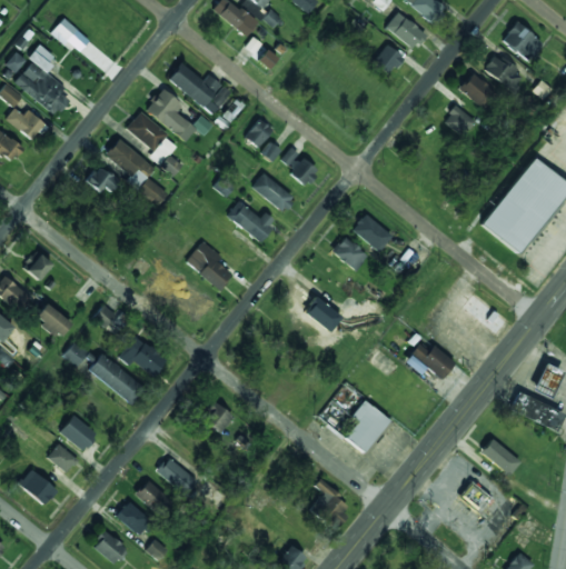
[(220,0),(212,11),(247,37),(258,21),(229,0),(220,0)]
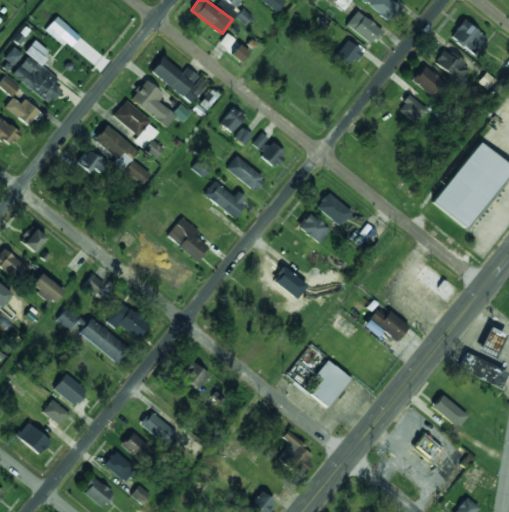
[(247,25),(253,15),(242,8),(246,0),(221,0),(217,6),(247,25)]
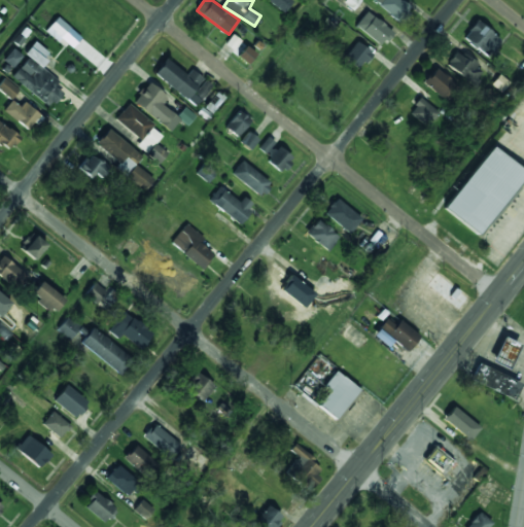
[(295,0),(270,0),(286,12),(295,0)]
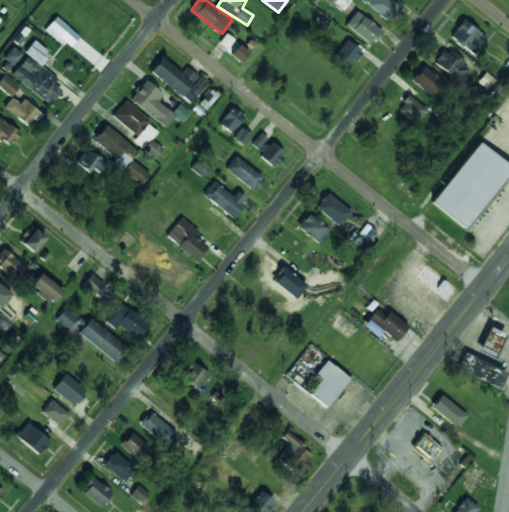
[(336,0),(335,2),(345,10),(353,0),(336,0)]
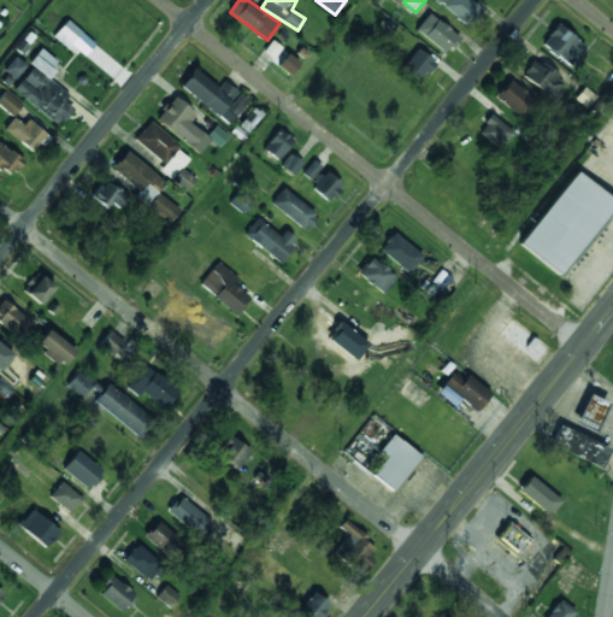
[(482,11),(470,0),(440,0),(470,25),(482,11)]
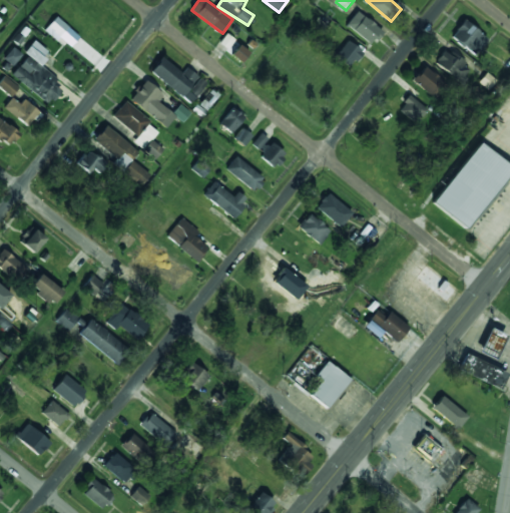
[(372,42),(375,37),(380,40),(386,30),(358,12),(348,26),(372,42)]
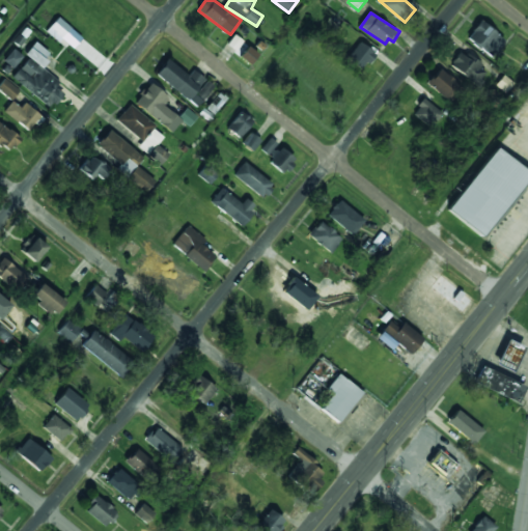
[(61,42),(64,37),(76,48),(84,38),(60,17),(48,30),(61,42)]
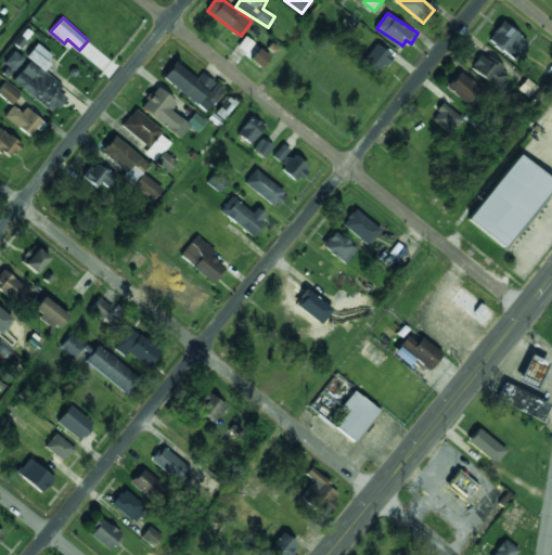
[(489,41),(515,60),(529,41),(503,22),(489,41)]
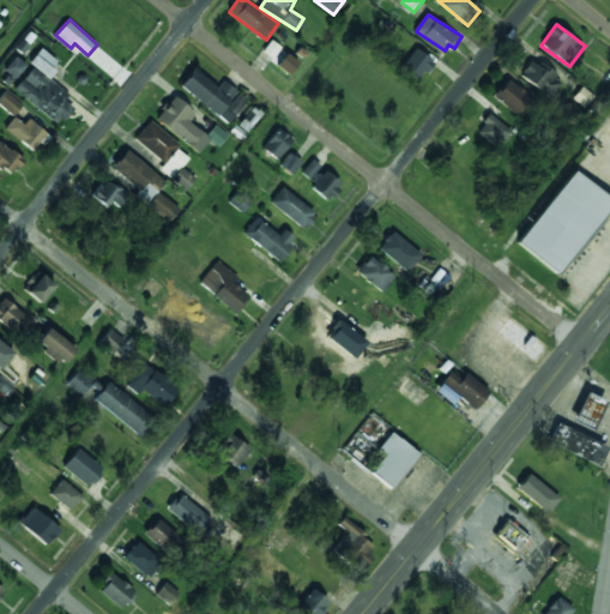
[(16,91),(61,125),(74,107),(67,102),(72,95),(49,78),(61,62),(42,48),(32,62),(36,65),(16,91)]
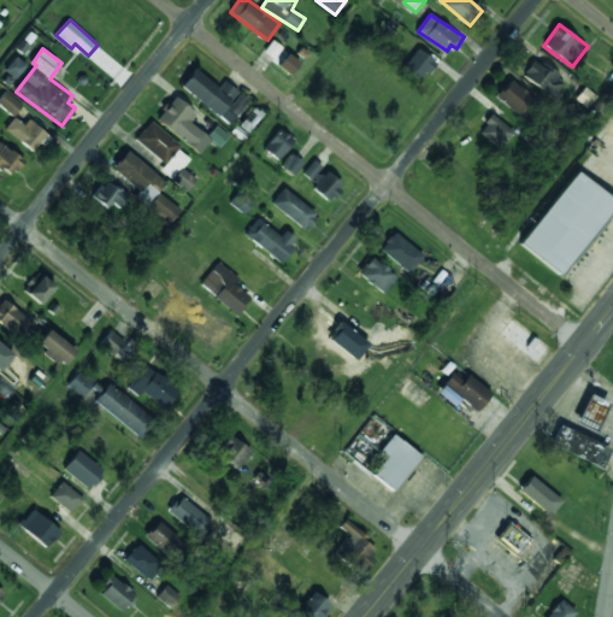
[(437,62),(419,48),(405,69),(423,82),(437,62)]
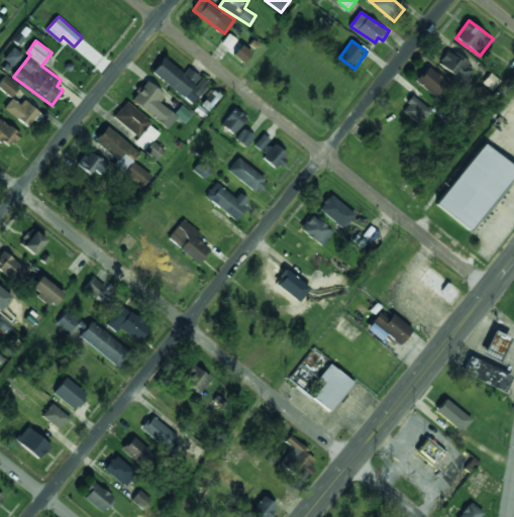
[(5,60),(14,67),(24,55),(15,47),(5,60)]
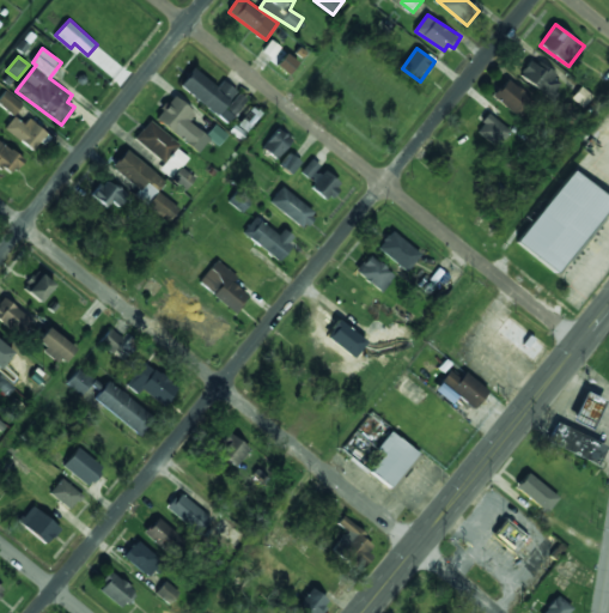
[(522,73),(550,99),(565,85),(536,59),(522,73)]
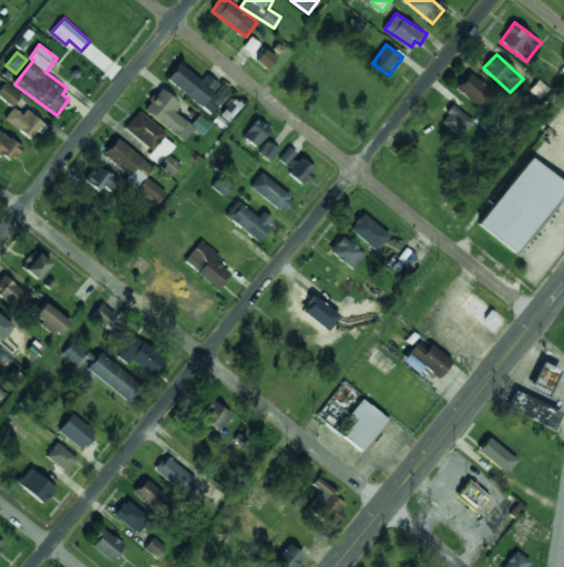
[(204,81),(181,63),(167,80),(213,114),(231,92),(222,85),(208,74),(204,81)]
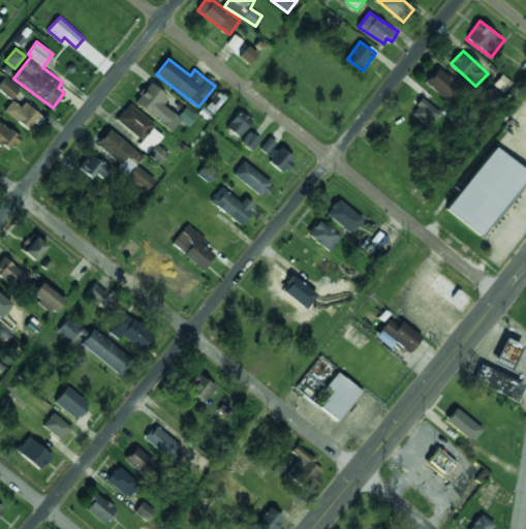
[(428,82),(453,105),(465,92),(441,68),(428,82)]
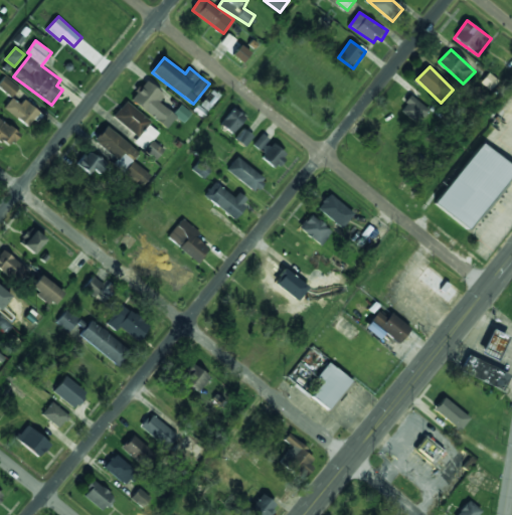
[(0,86),(13,98),(20,88),(6,76),(0,83),(0,86)]
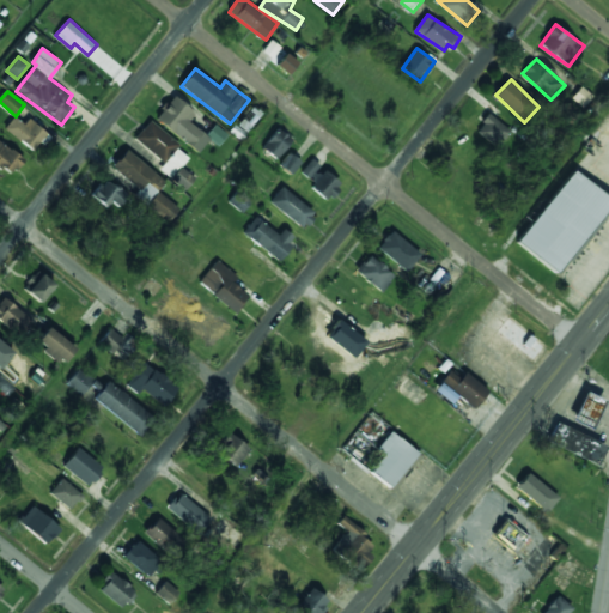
[(157,120),(200,153),(212,138),(220,145),(230,133),(218,123),(208,135),(189,121),(196,111),(176,96),(157,120)]
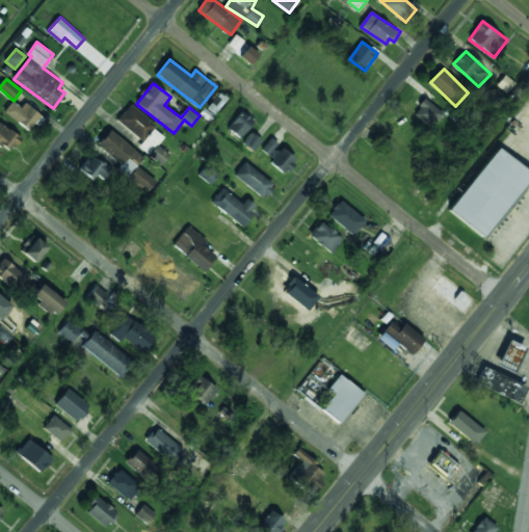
[(229,98),(220,91),(203,114),(211,121),(229,98)]
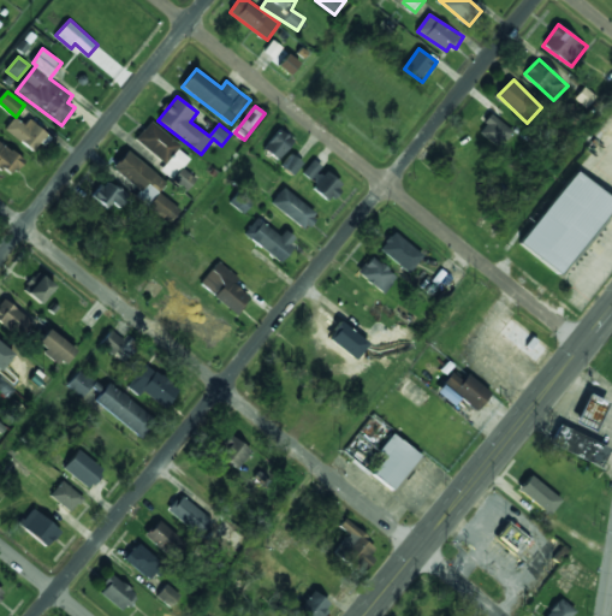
[(481,134),(503,147),(515,128),(492,116),(481,134)]
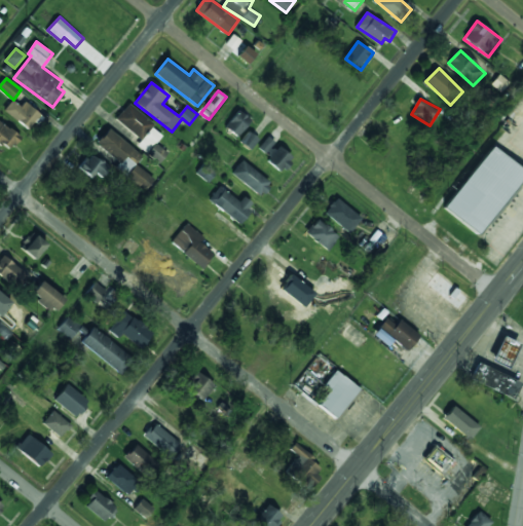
[(27,101),(22,107),(13,100),(5,109),(29,129),(42,115),(27,101)]
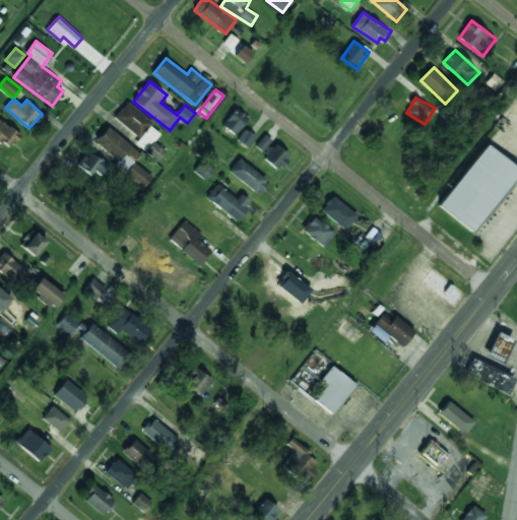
[(155,122),(128,103),(116,119),(142,137),(137,145),(159,160),(167,150),(155,142),(162,133),(151,127),(155,122)]
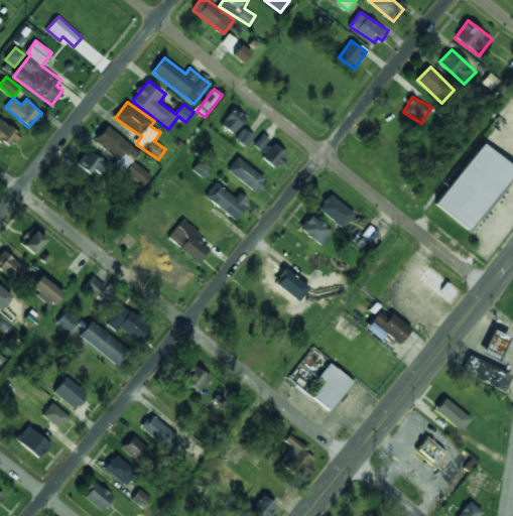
[(235,134),(248,117),(235,108),(223,125),(235,134)]
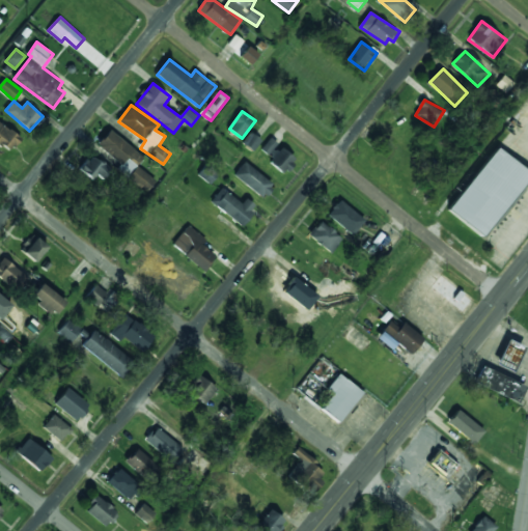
[(0,143),(11,151),(22,137),(0,121),(0,143)]
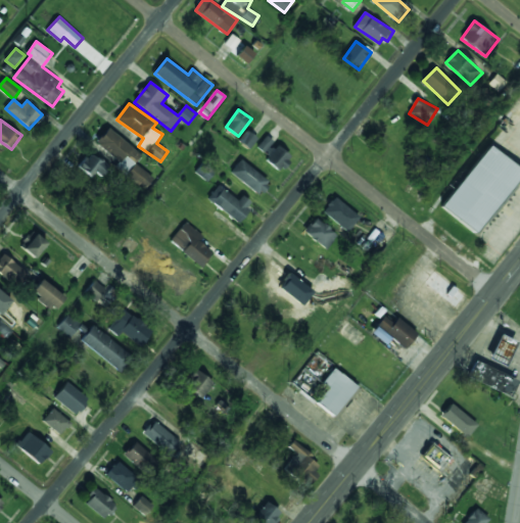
[(155,178),(136,162),(143,154),(109,128),(95,145),(148,186),(155,178)]
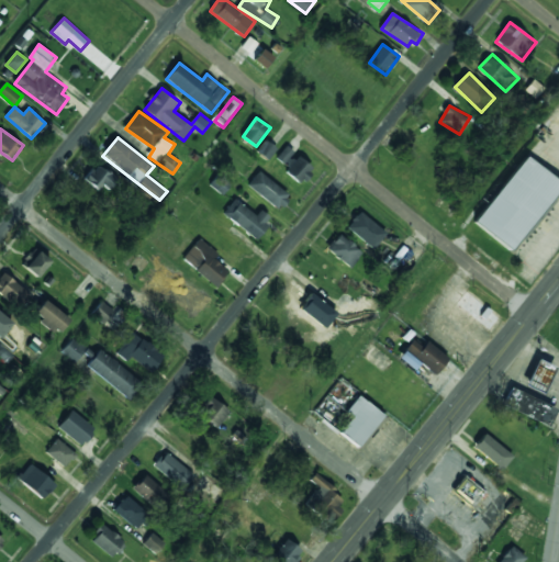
[(278,148),(267,139),(258,152),(270,160),(278,148)]
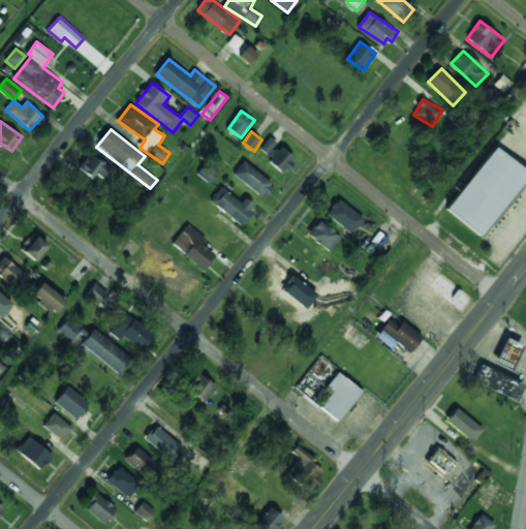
[(280,145),(271,136),(261,149),(274,158),(270,163),(284,175),(297,159),(279,145),(280,145)]
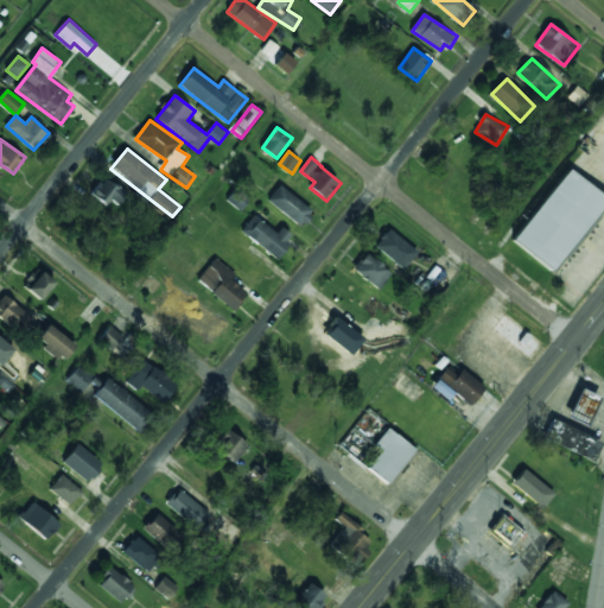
[(514,239),(552,270),(603,207),(603,194),(572,168),(514,239)]
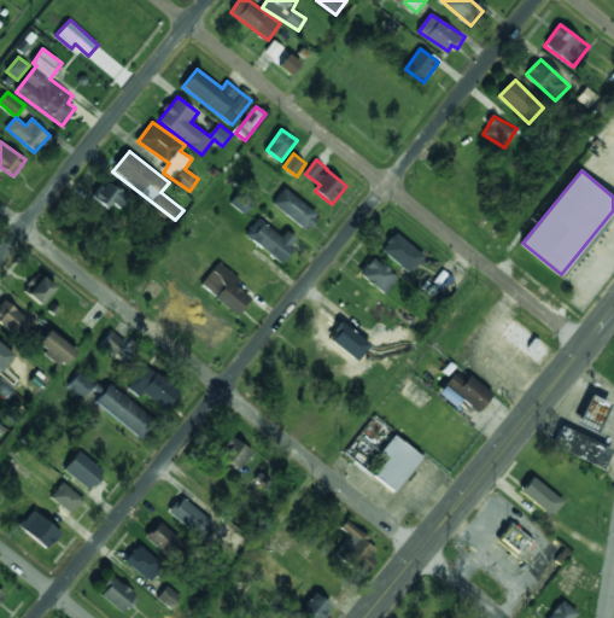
[(115,203),(122,209),(132,197),(110,179),(95,197),(110,209),(115,203)]
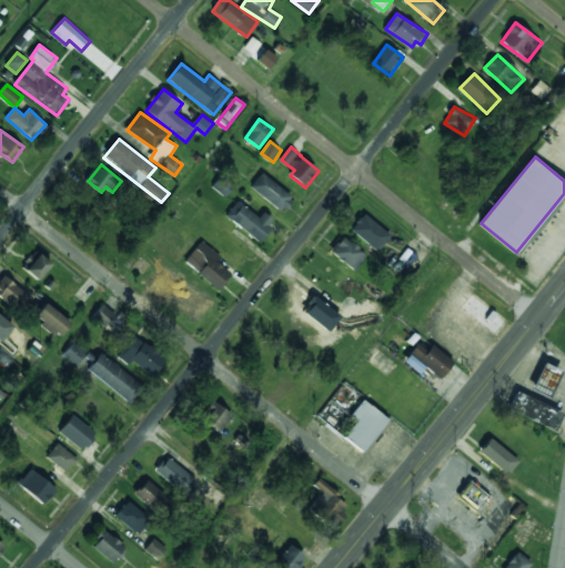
[(284,211),(294,196),(262,173),(252,189),(284,211)]
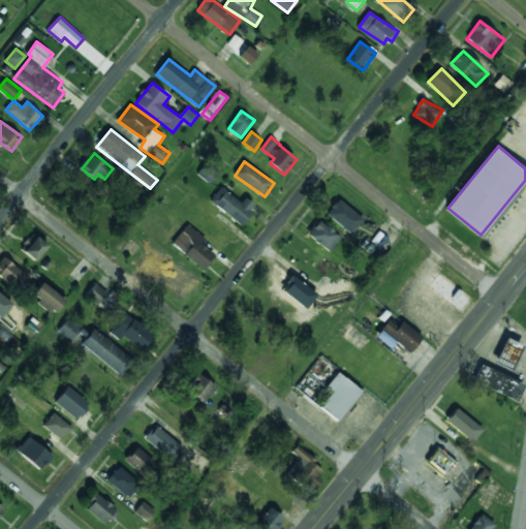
[(242,224),(257,206),(246,197),(242,203),(223,187),(212,200),(242,224)]
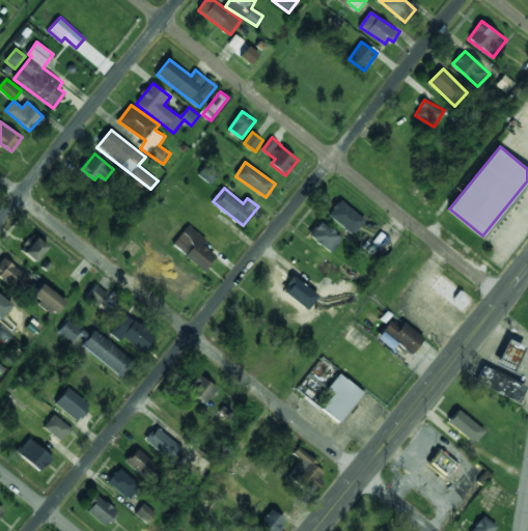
[(356,234),(366,218),(339,200),(329,218),(356,234)]
